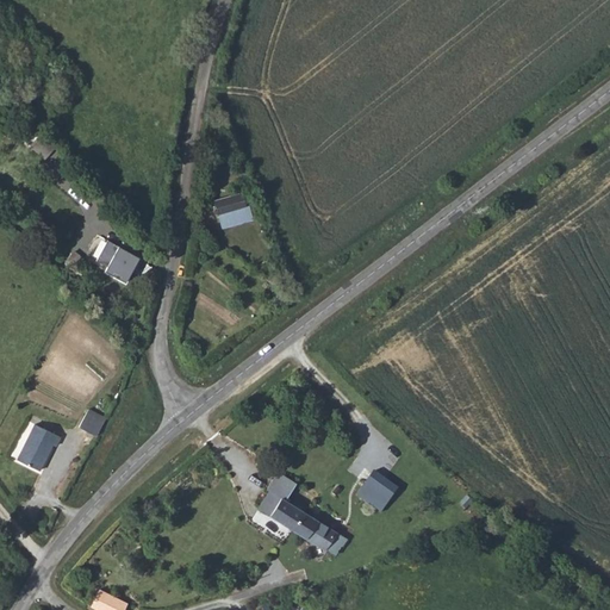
[(212,205),(224,229),(251,218),(241,193),(212,205)]
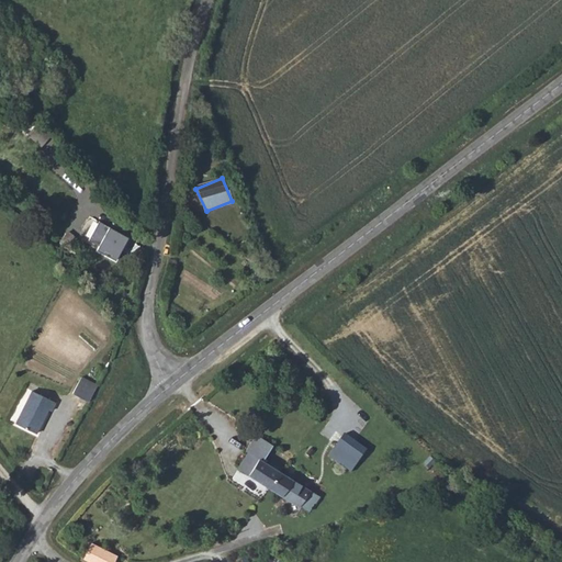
[(90,240),(110,254),(124,234),(92,211),(86,217),(92,222),(86,231),(92,235),(90,240)]
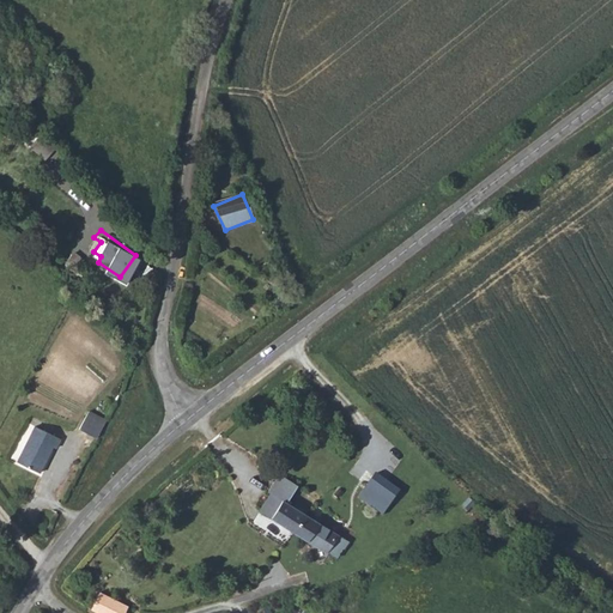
[(89,414),(79,432),(97,441),(105,424),(107,423),(89,414)]
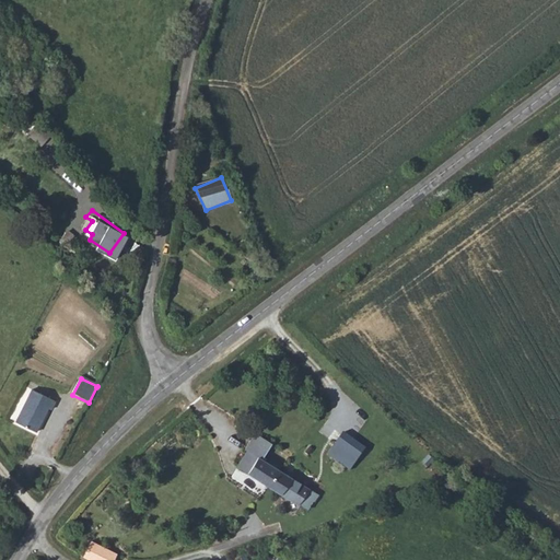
[(30,392),(14,423),(37,436),(48,415),(50,415),(56,405),(30,392)]
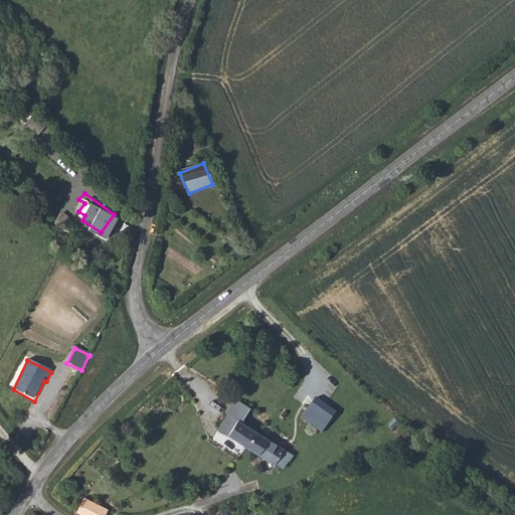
[(301,417),(321,433),(336,412),(315,397),(301,417)]
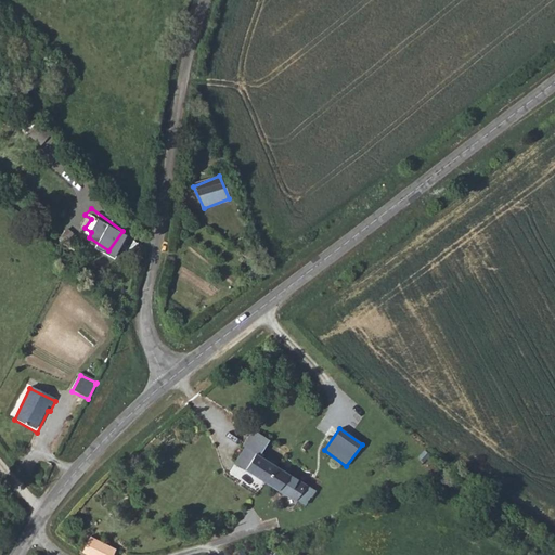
[(248,473),(297,502),(298,500),(306,505),(308,505),(315,491),(272,465),(283,450),(266,439),(256,455),(258,456),(256,460),(254,457),(252,461),(254,463),(248,473)]
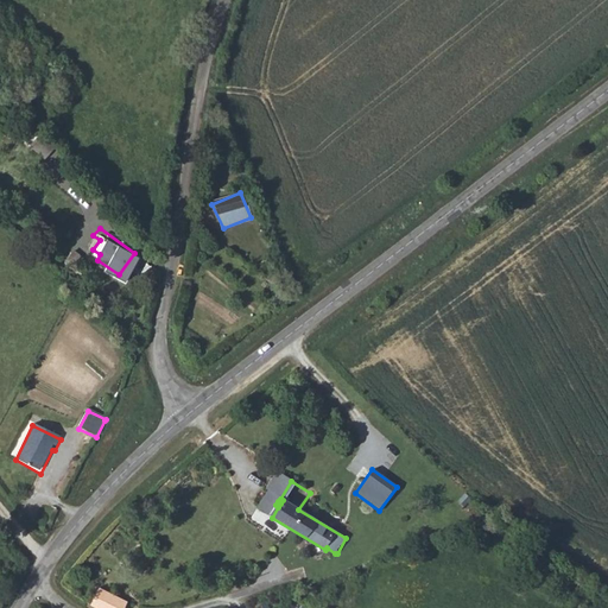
[(124,607),(126,603),(124,602),(118,600),(97,589),(89,605),(92,606),(95,607),(124,607)]
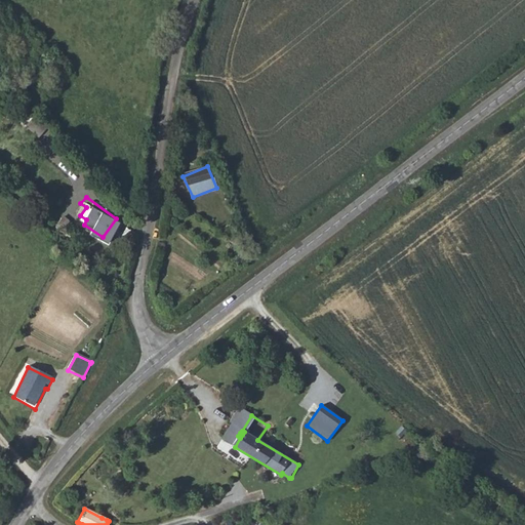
All buildings are outlined.
